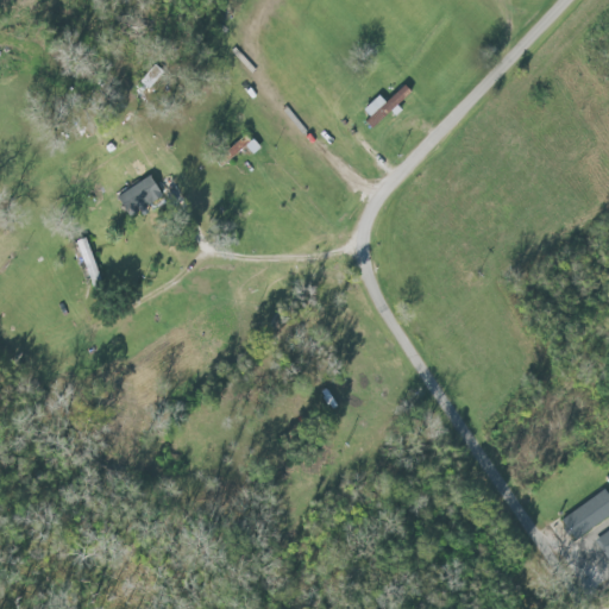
[(415,92),(407,83),(388,102),(382,95),(362,114),(378,130),(415,92)]
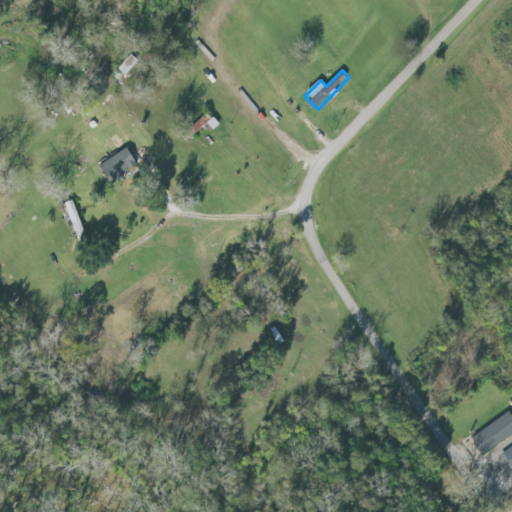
[(220,127),(212,113),(201,119),(209,133),(220,127)]
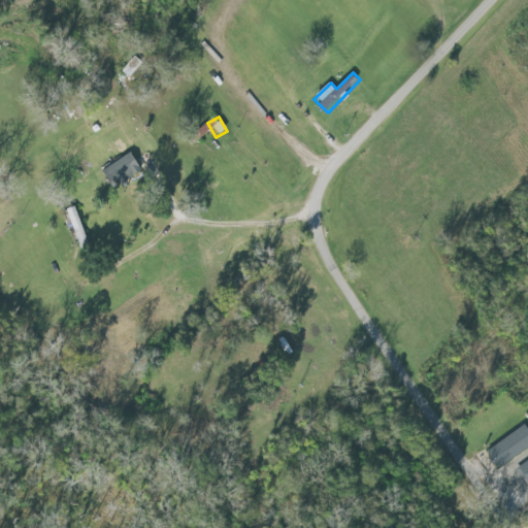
[(120,186),(144,171),(132,151),(107,165),(120,186)]
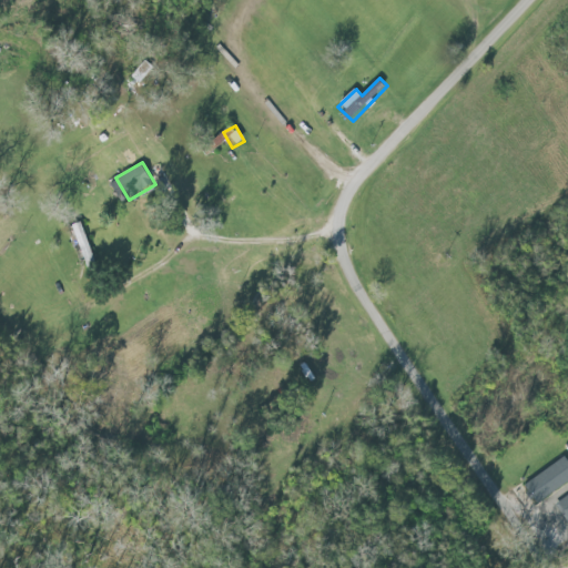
[(73,225),(87,274),(98,271),(84,222),(73,225)]
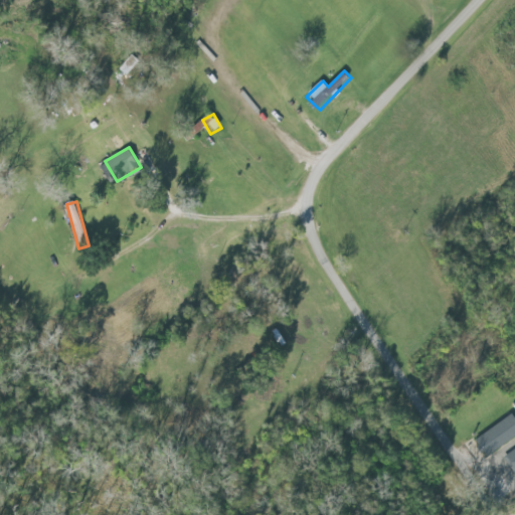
[(471,438),(485,458),(514,436),(514,446),(505,454),(514,468),(514,413),(512,409),(471,438)]
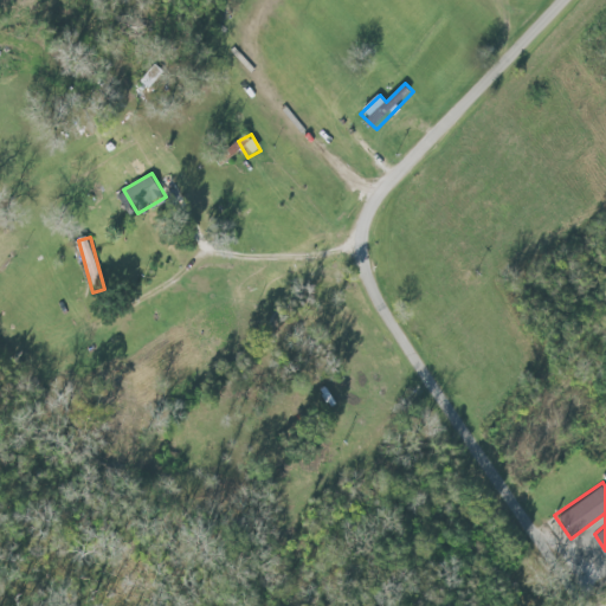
All buildings are outlined.
